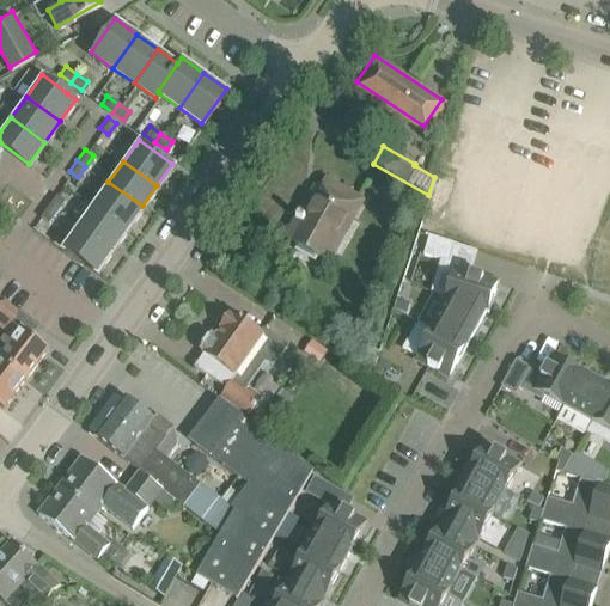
[(282,232),(325,256),(359,195),(324,176),(303,215),(294,210),(282,232)]
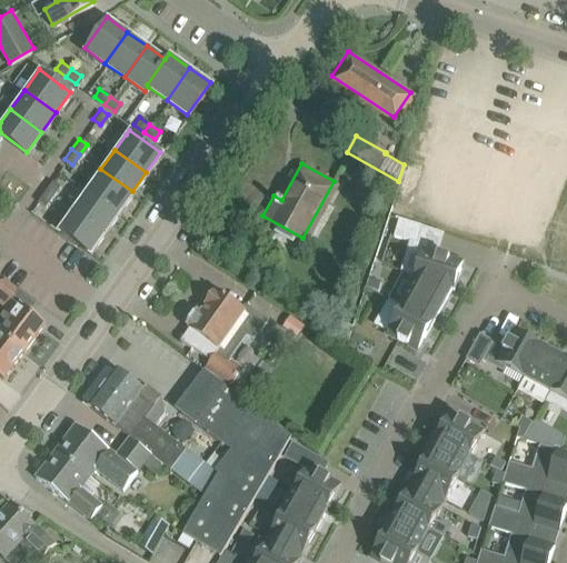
[(118,211),(132,191),(100,169),(87,189),(118,211)]
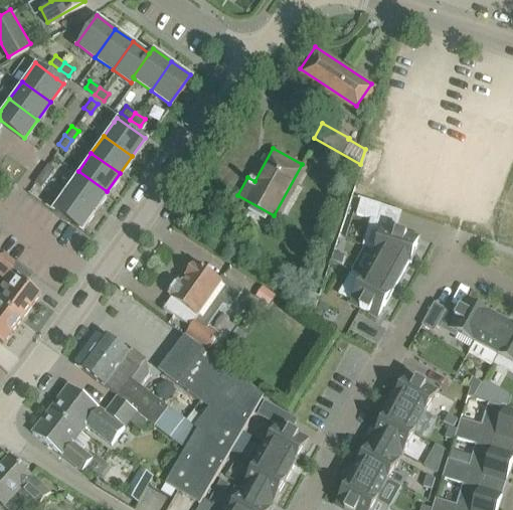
[(46,161),(39,170),(46,175),(53,166),(46,161)]
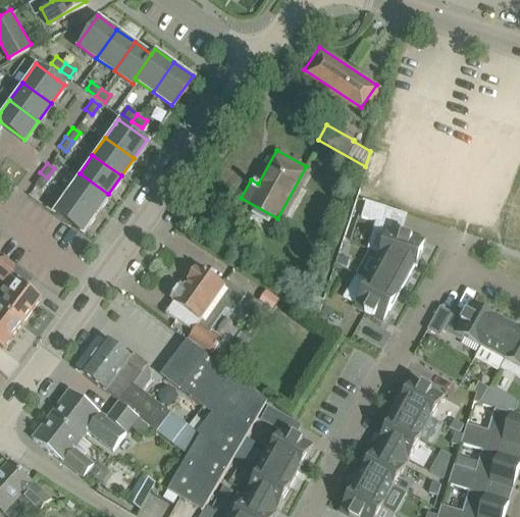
[(41,187),(47,177),(40,172),(34,182),(41,187)]
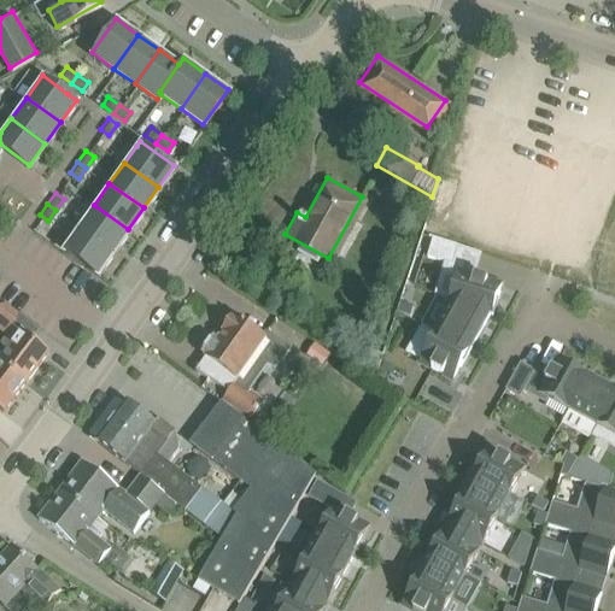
[(94,205),(78,227),(112,251),(128,229),(94,205)]
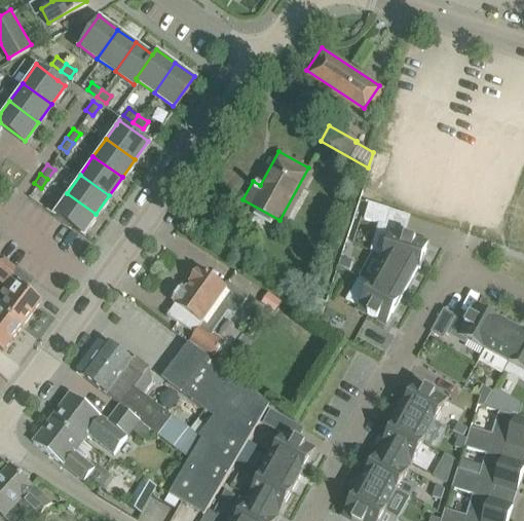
[(53,212),(82,232),(96,214),(67,193),(53,212)]
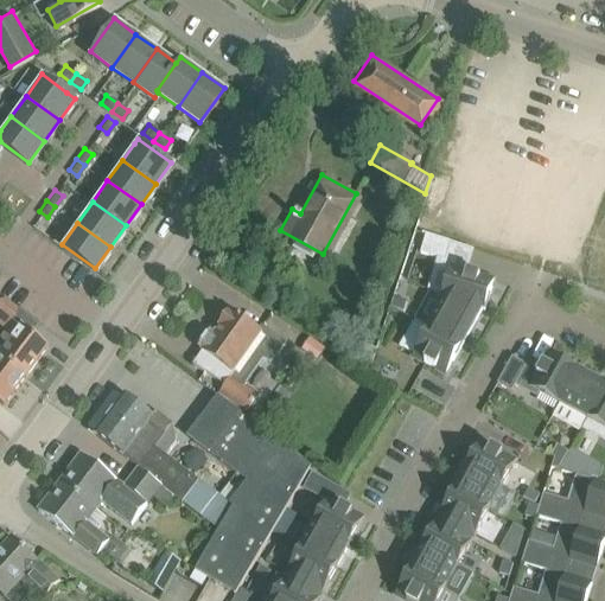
[(443,255),(449,237),(424,229),(418,248),(434,253),(443,255)]
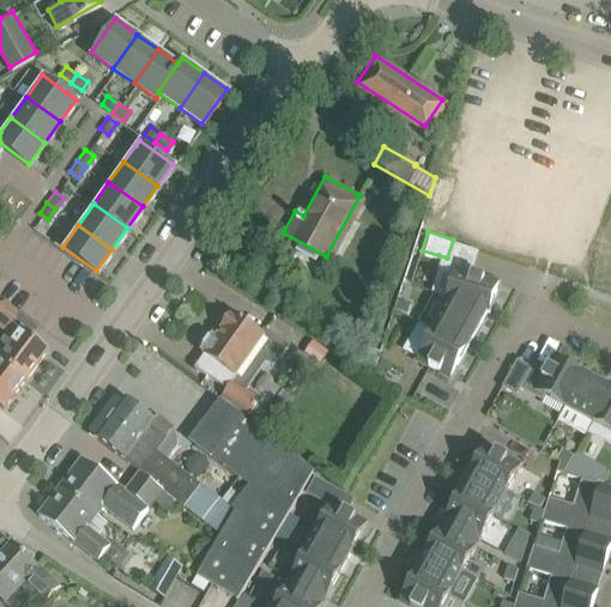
[(453,265),(443,296),(447,296),(481,315),(484,308),(488,309),(496,278),(453,265)]
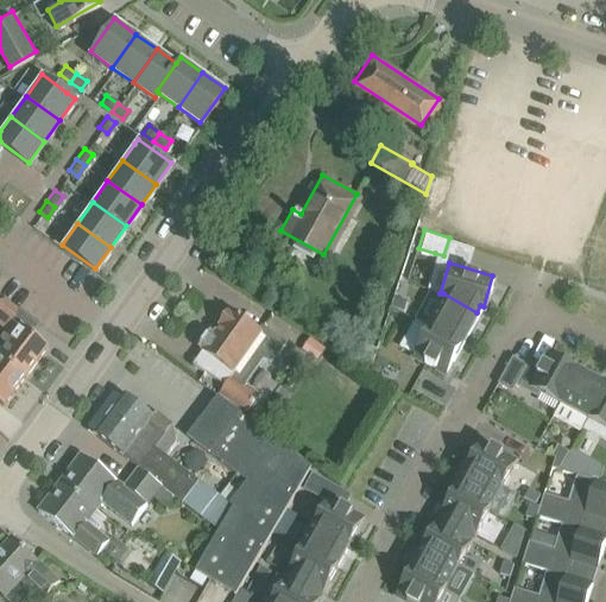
[(443,293),(427,323),(460,341),(471,323),(477,312),(443,293)]
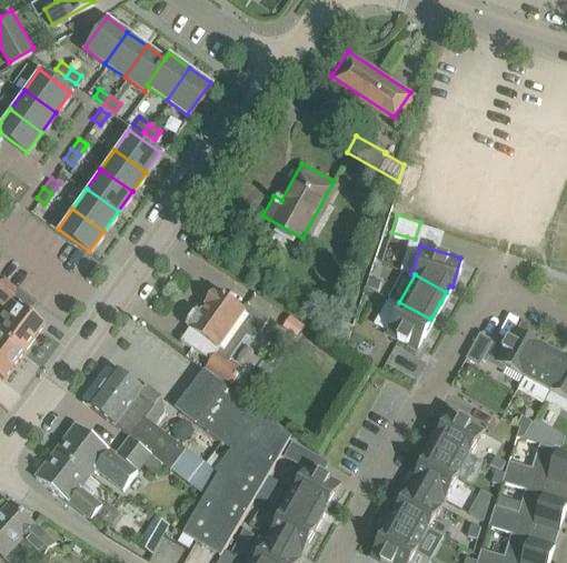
[(0,293),(6,298),(15,287),(1,275),(0,275),(0,293)]
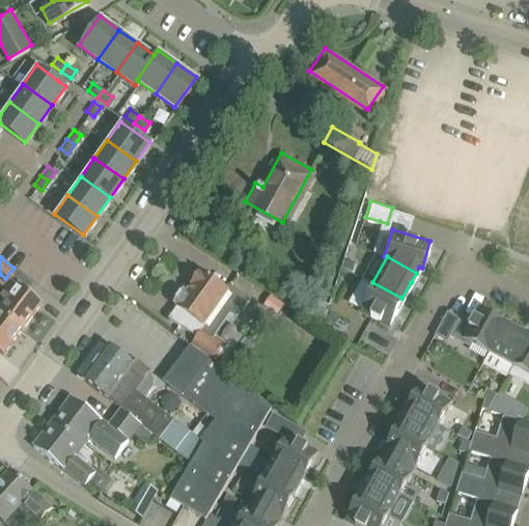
[(175,302),(167,314),(194,334),(193,335),(189,341),(214,358),(224,343),(226,340),(213,332),(228,309),(234,314),(247,296),(226,280),(223,284),(216,279),(199,268),(185,288),(182,286),(172,300),(175,302)]
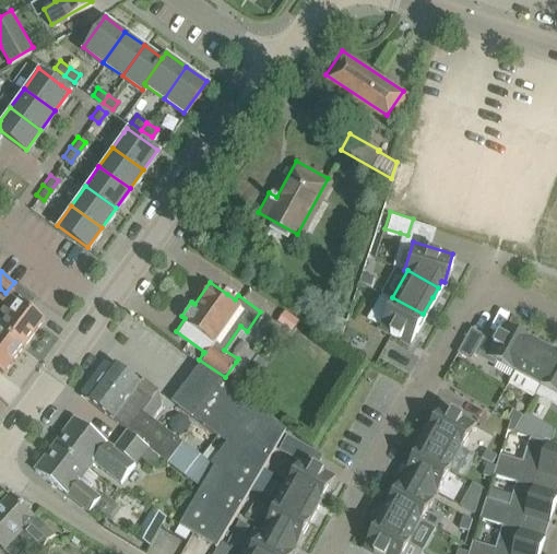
[(6,314),(0,320),(0,325),(22,342),(43,315),(25,302),(12,294),(1,309),(6,314)]
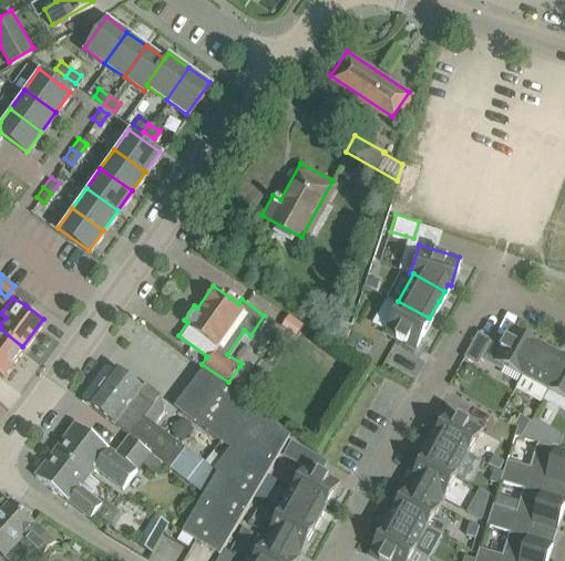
[(414,345),(429,318),(398,301),(383,328),(414,345)]
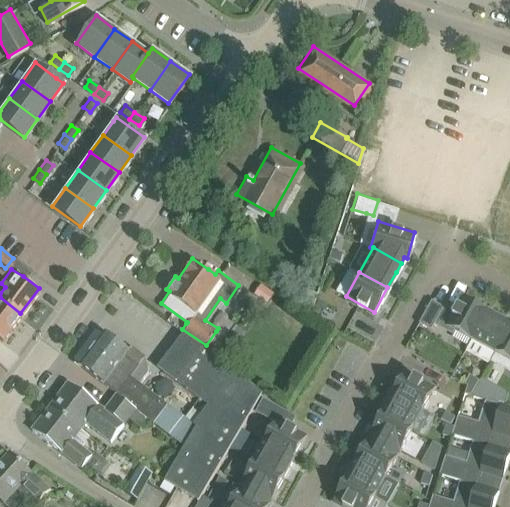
[(259,282),(253,290),(265,298),(271,290),(259,282)]
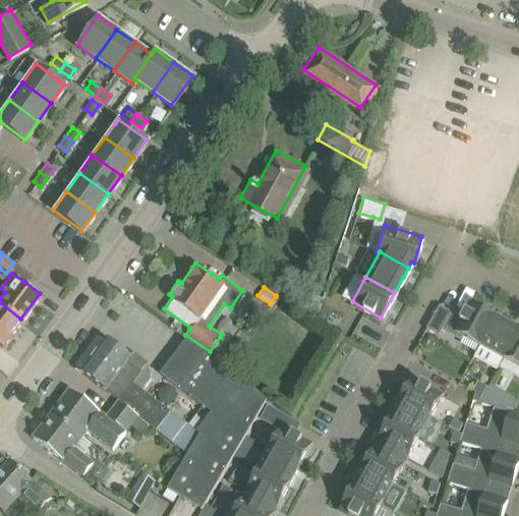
[(453,328),(461,333),(477,342),(493,313),(468,299),(461,312),(453,328)]
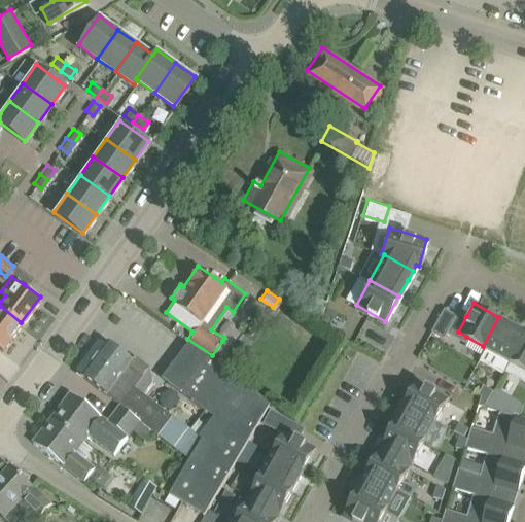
[(21,322),(0,306),(0,347),(1,348),(21,322)]
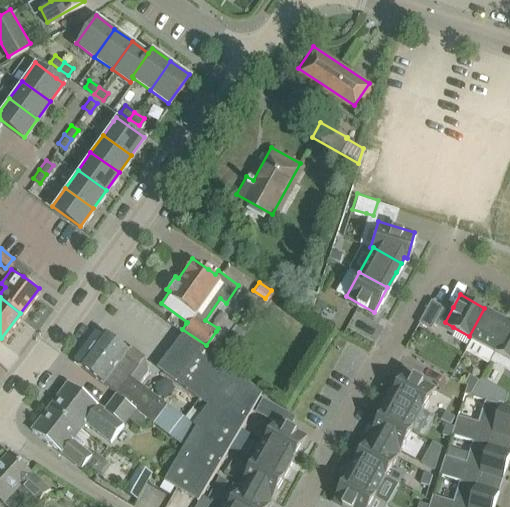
[(442,303),(431,298),(429,297),(417,319),(429,326),(432,321),(442,303)]
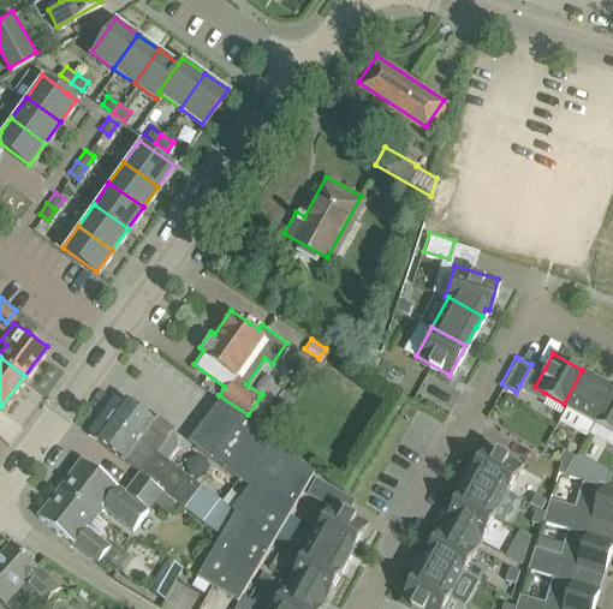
[(582,370),(564,404),(593,419),(612,386),(582,370)]
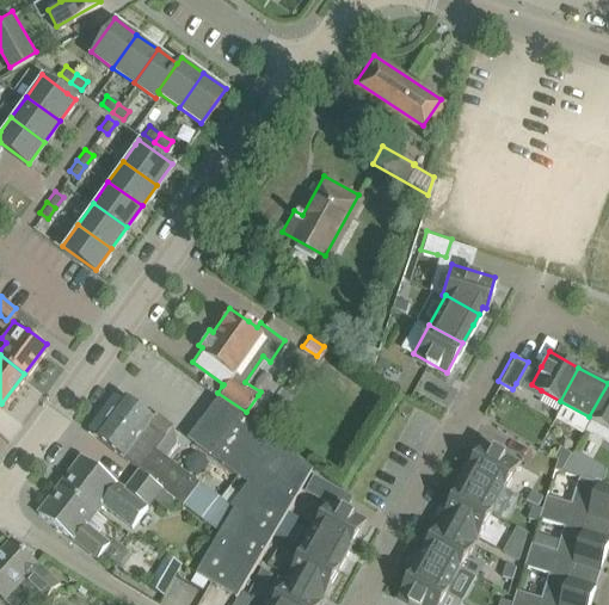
[(608,384),(608,383),(589,417),(584,425),(608,438),(608,384)]
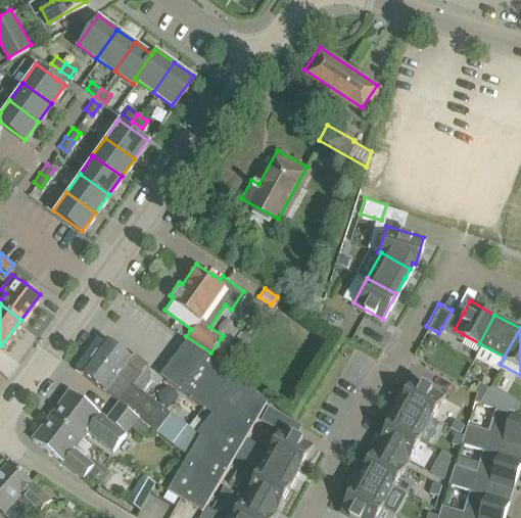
[(116,399),(148,424),(154,429),(169,411),(140,389),(149,376),(145,363),(146,362),(132,351),(129,355),(106,337),(81,371),(117,398),(116,399)]
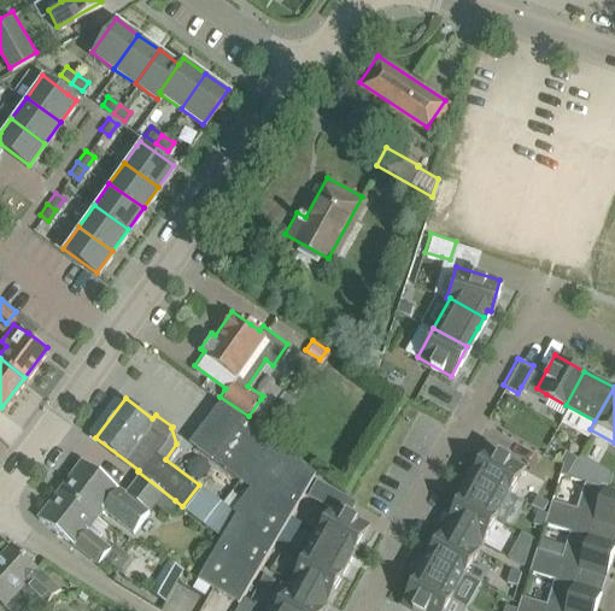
[(245,553),(223,592),(238,599),(282,524),(288,512),(314,470),(218,398),(218,399),(224,404),(194,442),(249,485),(230,507),(234,510),(220,534),(245,553)]
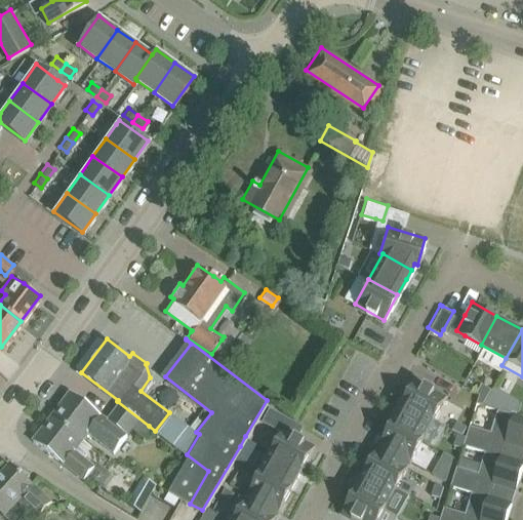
[(413,377),(401,399),(432,416),(444,395),(413,377)]
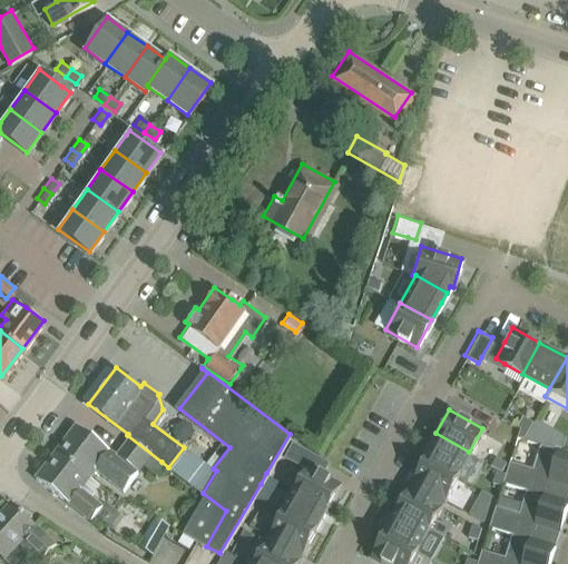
[(75,422),(54,449),(97,483),(98,482),(87,473),(92,467),(120,488),(140,463),(154,473),(162,462),(127,435),(115,452),(75,422)]
